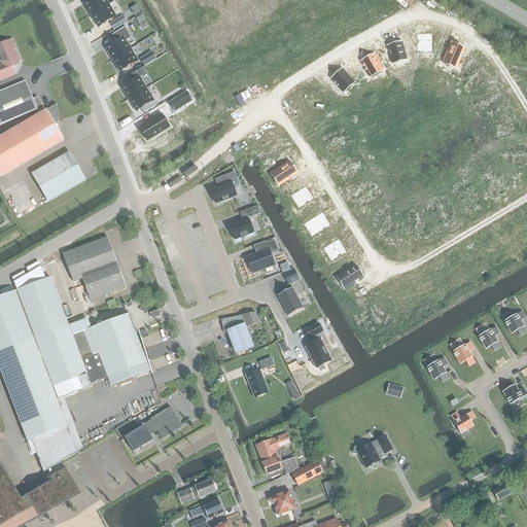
[(89,0),(83,4),(91,15),(108,5),(105,0),(89,0)]
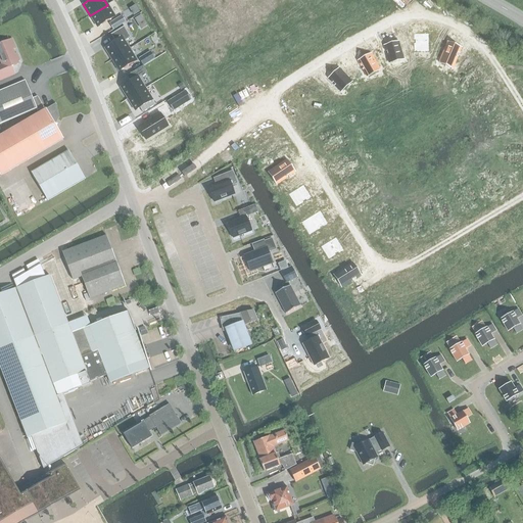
[(107,5),(90,15),(97,28),(114,16),(107,5)]
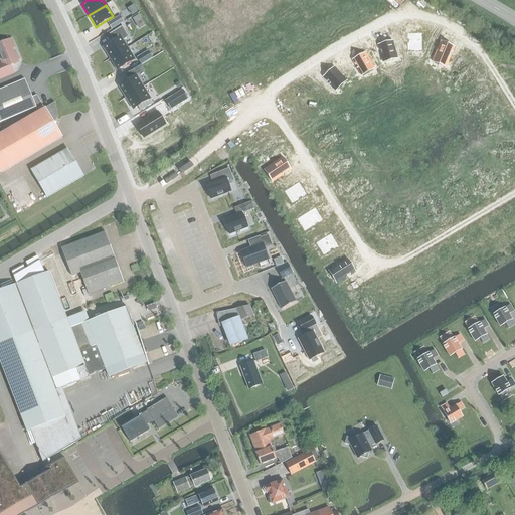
[(139,14),(132,19),(135,24),(142,20),(139,14)]
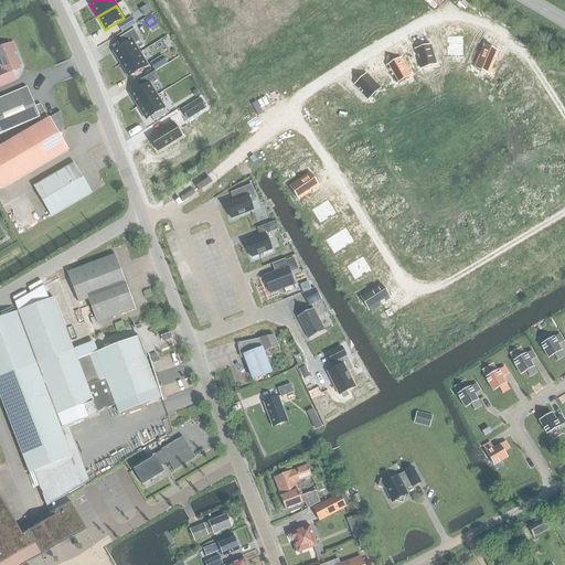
[(131,17),(118,25),(123,32),(136,24),(131,17)]
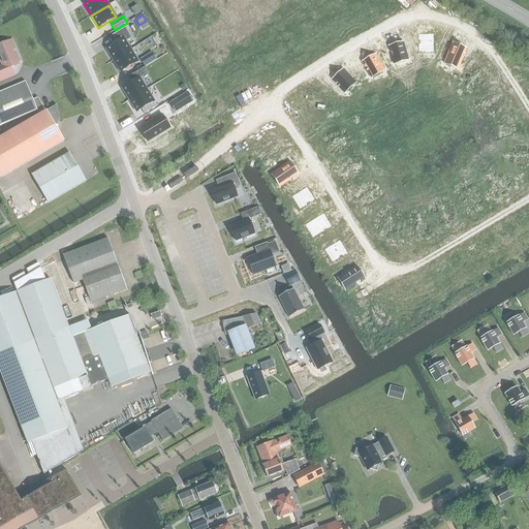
[(116,42),(105,49),(113,60),(130,50),(126,42),(132,38),(125,27),(112,35),(116,42)]
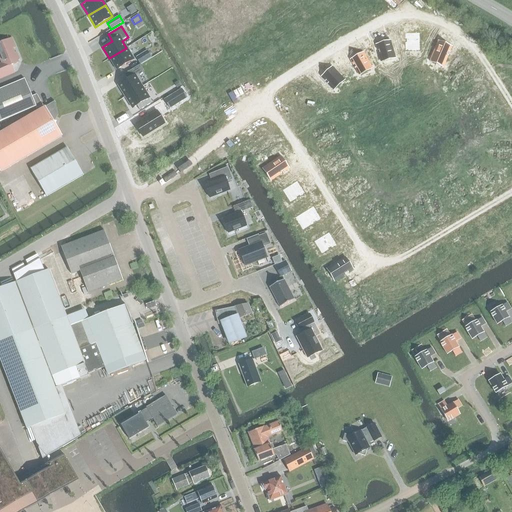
[(406,44),(406,53),(420,52),(420,35),(405,35),(406,41),(407,41),(407,44),(406,44)]
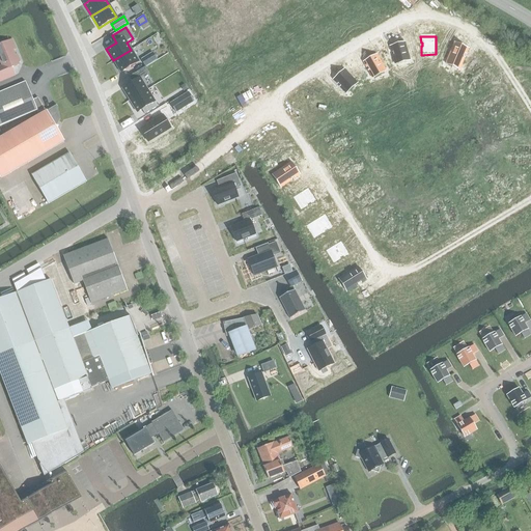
[(0,81),(14,76),(10,67),(19,64),(18,63),(19,61),(17,55),(15,55),(12,50),(16,49),(11,39),(0,45),(0,62),(1,66),(0,66),(0,81)]
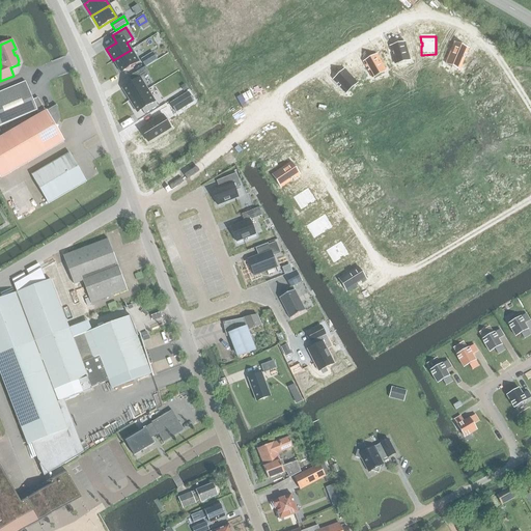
[(454,43),(445,63),(459,70),(465,57),(463,57),(465,54),(466,55),(468,49),(454,43)]
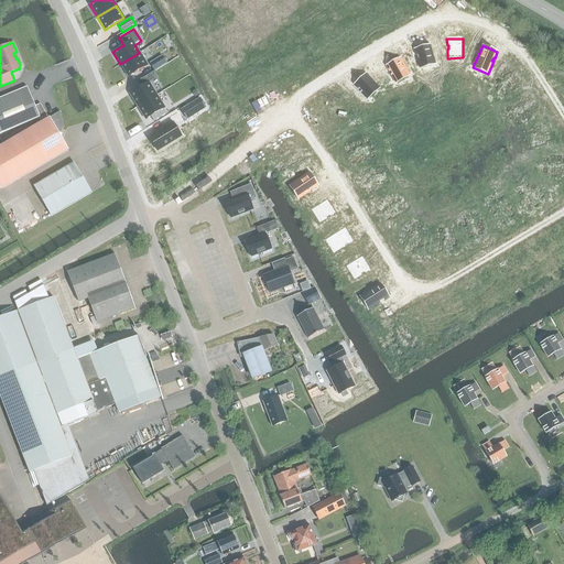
[(431,47),(415,52),(416,57),(419,57),(420,61),(418,61),(421,71),(436,66),(431,47)]
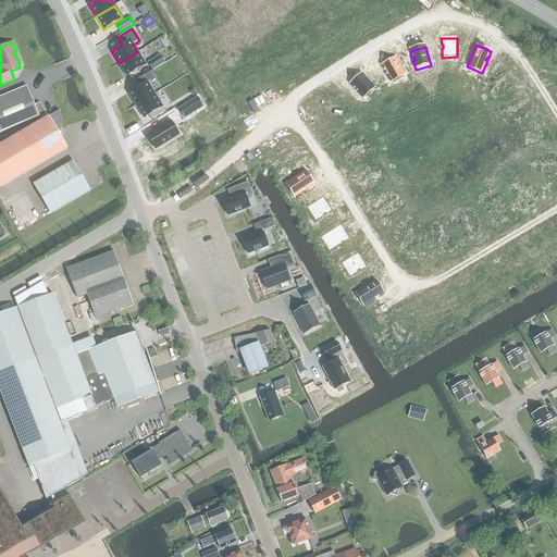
[(137,52),(119,63),(126,76),(145,65),(137,52)]
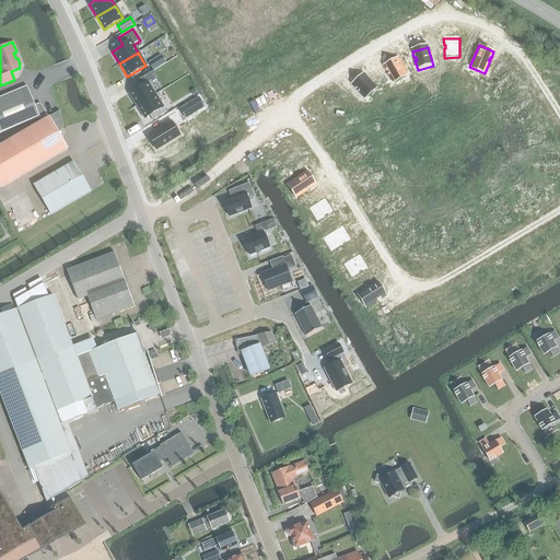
[(152,61),(149,63),(153,70),(165,62),(161,56),(152,61)]
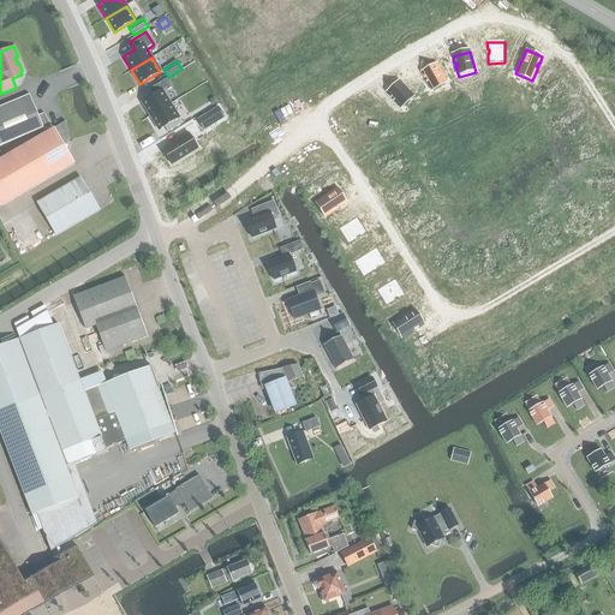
[(436,64),(421,72),(424,78),(425,77),(428,81),(427,82),(431,90),(447,82),(436,64)]
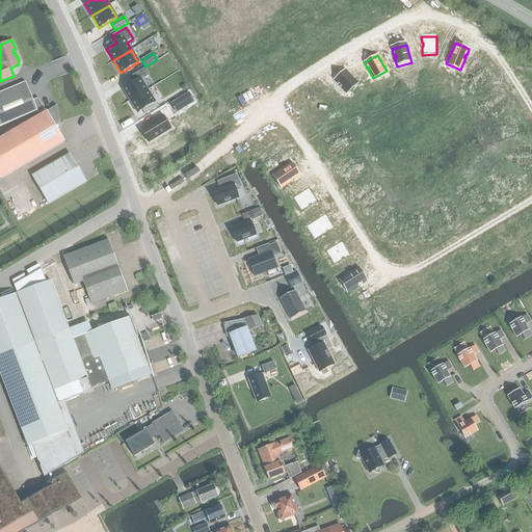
[(142,77),(149,73),(145,68),(139,71),(142,77)]
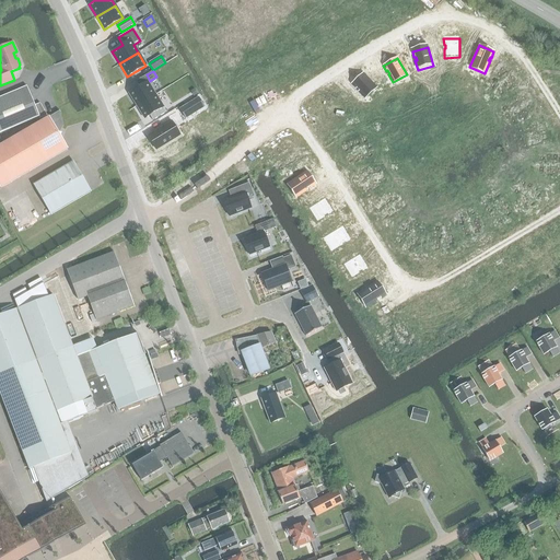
[(363,73),(351,84),(356,89),(357,88),(359,91),(358,92),(364,98),(376,88),(363,73)]
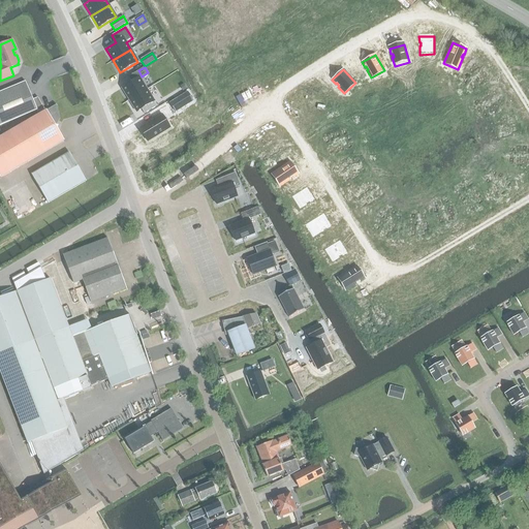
[(139,78),(122,89),(129,100),(147,90),(139,78)]
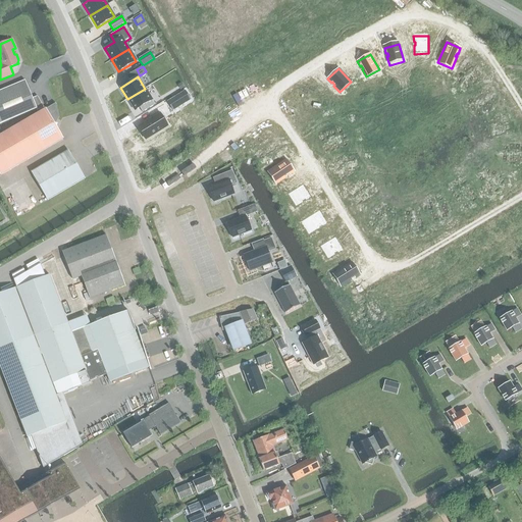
[(33,100),(24,81),(0,90),(0,123),(36,109),(37,111),(43,108),(43,107),(38,98),(33,100)]
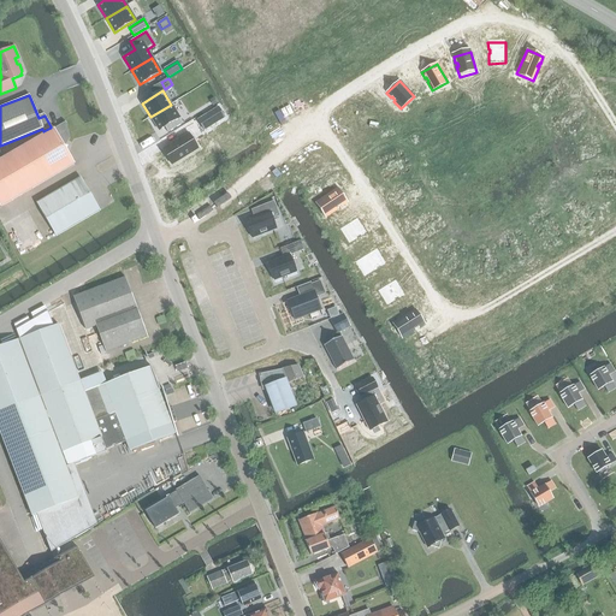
[(171,105),(150,117),(159,131),(165,128),(167,134),(183,124),(171,105)]
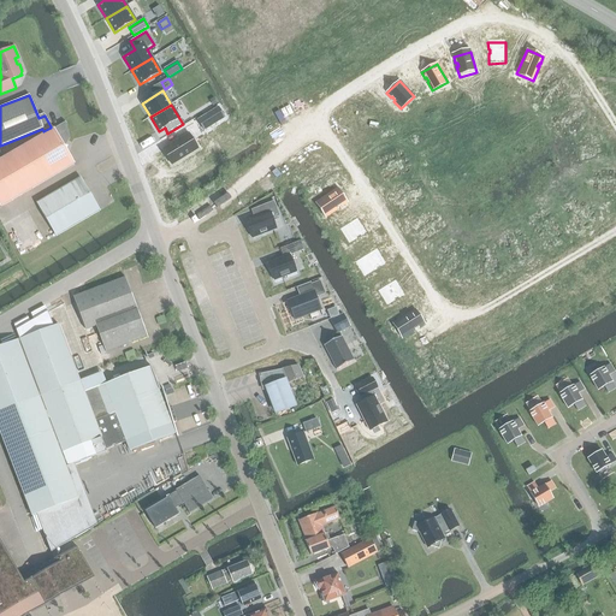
[(218,108),(197,120),(203,131),(224,118),(218,108)]
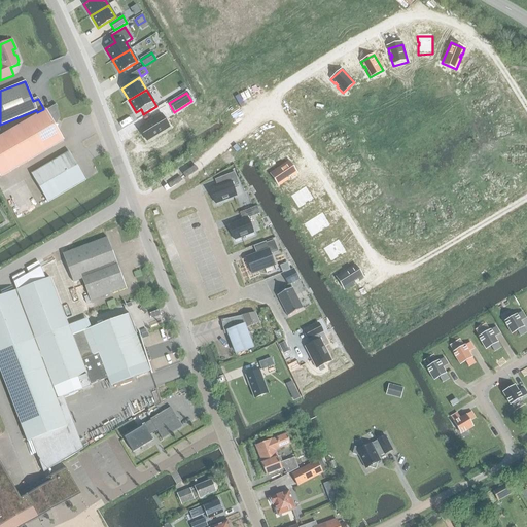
[(0,176),(0,177),(63,141),(54,126),(55,126),(58,118),(56,106),(56,105),(56,104),(0,137),(0,176)]
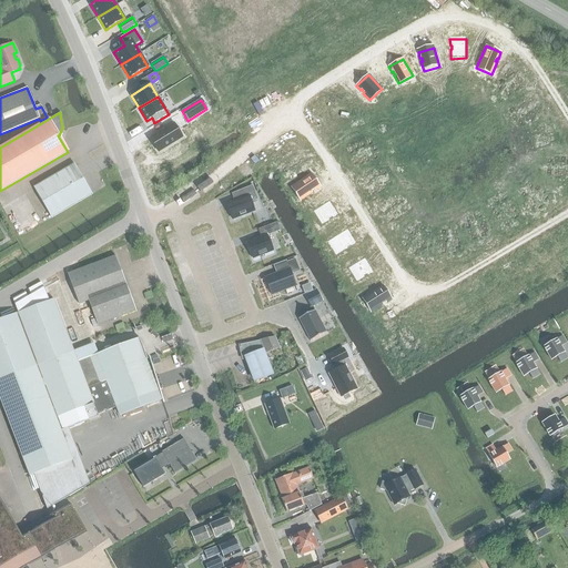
[(169,127),(150,139),(159,153),(178,141),(169,127)]
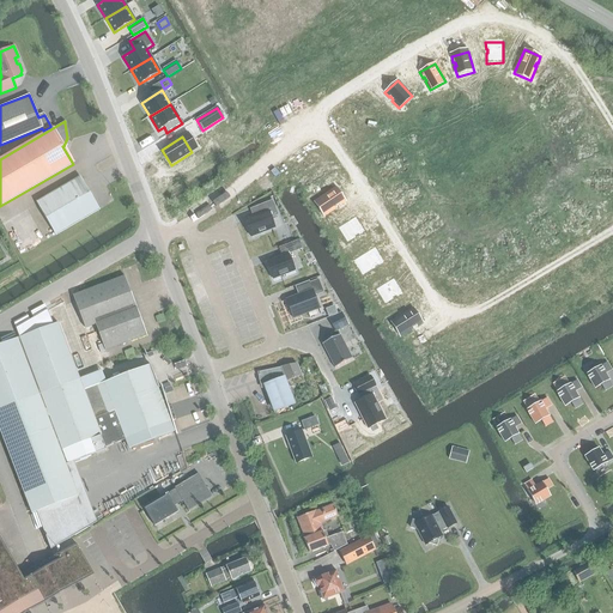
[(55,235),(98,210),(79,177),(37,202),(55,235)]
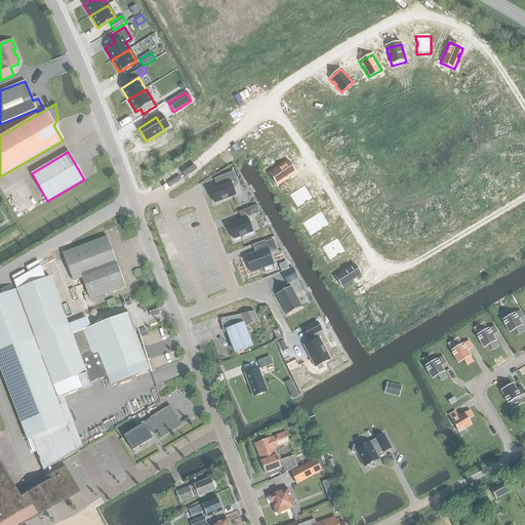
[(287,161),(269,173),(278,186),(288,178),(287,176),(290,175),(291,176),(296,173),(287,161)]
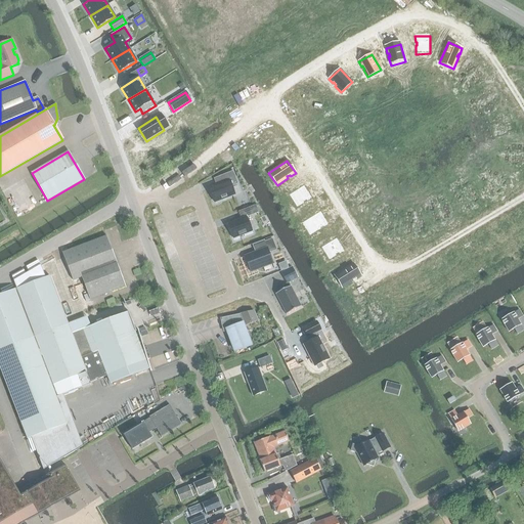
[(216,185),(209,188),(214,203),(234,194),(231,186),(237,184),(232,171),(219,176),(222,183),(216,185)]
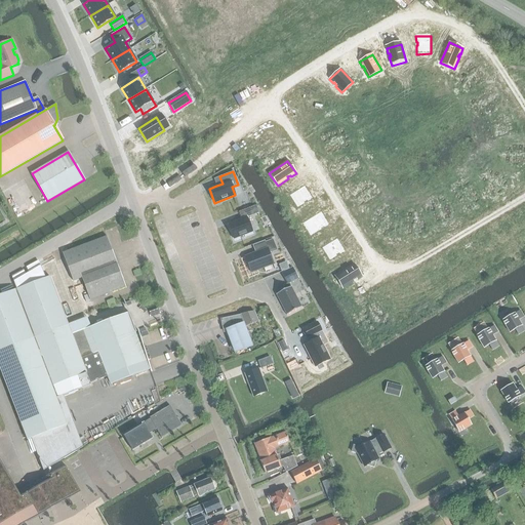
[(290,197),(298,210),(306,205),(305,204),(308,202),(309,203),(314,200),(306,188),(290,197)]
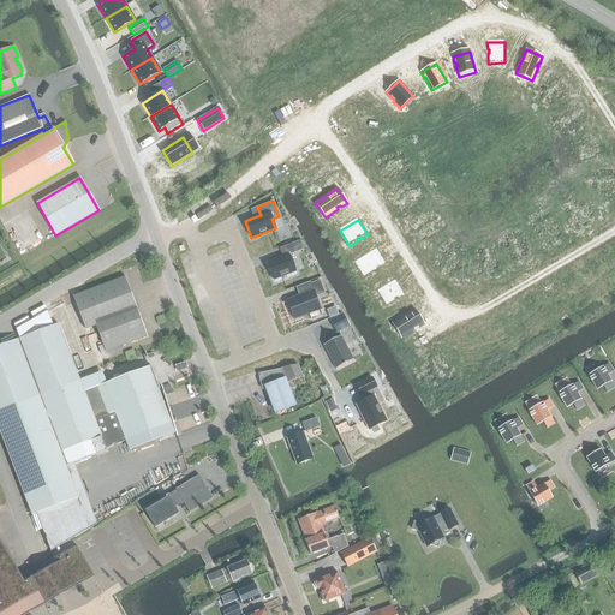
[(282,257),(267,263),(274,281),(296,272),(290,255),(303,250),(299,240),(280,249),(282,257)]
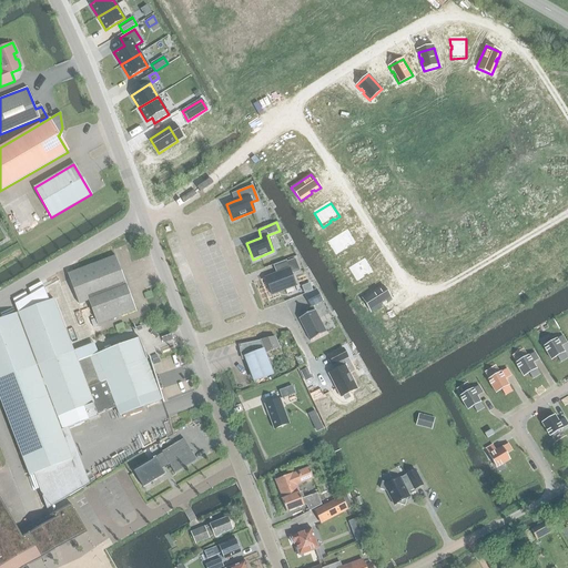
[(348,250),(347,249),(351,247),(352,249),(357,245),(348,231),(327,244),(336,257),(348,250)]
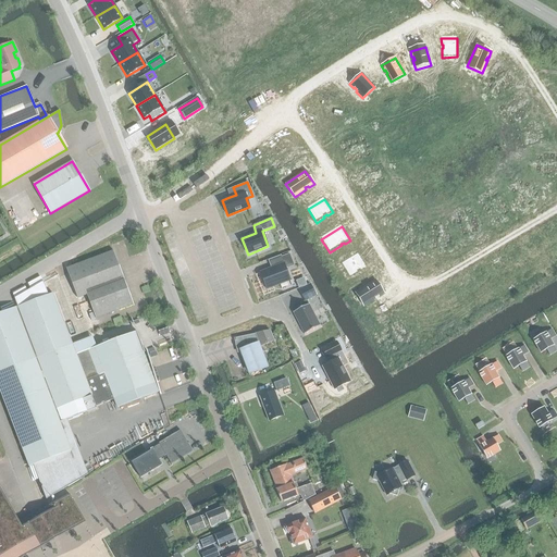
[(133,305),(112,251),(66,269),(77,298),(86,295),(95,319),(133,305)]
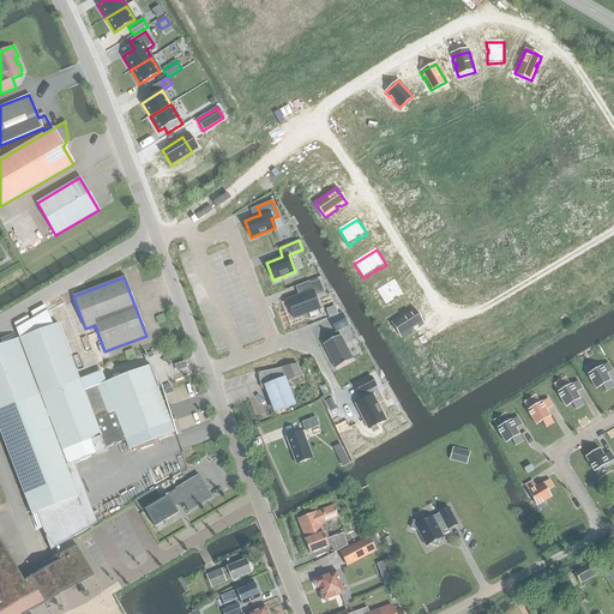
[(299,295),(287,300),(294,319),(320,309),(314,296),(324,293),(319,280),(309,283),(312,290),(299,295)]
